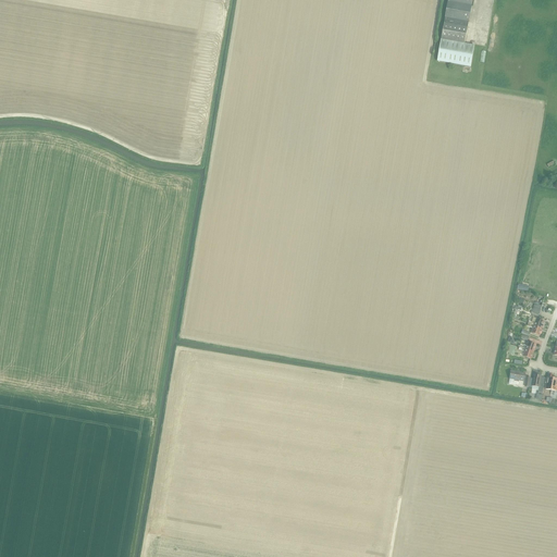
[(465,44),(472,0),(448,0),(442,39),(437,61),(471,66),(474,45),(465,44)]
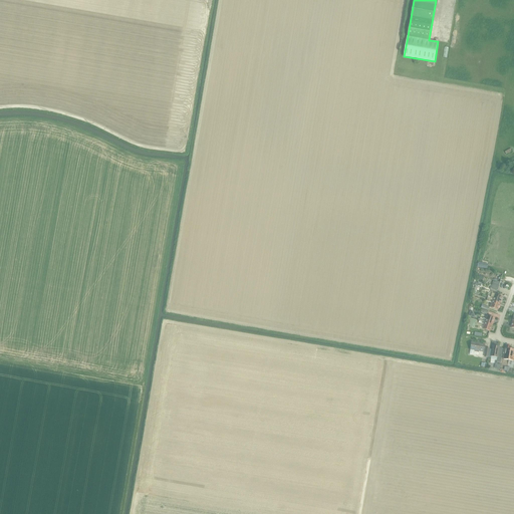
[(494,280),(492,287),(491,290),(496,292),(500,282),(494,280)]
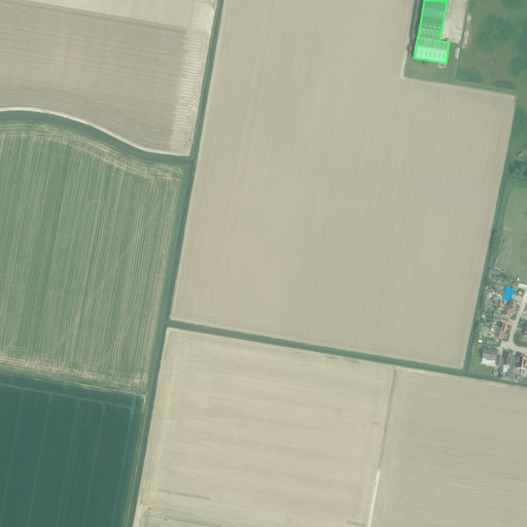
[(488,293),(485,301),(488,302),(490,293),(493,294),(494,291),(488,289),(487,292),(488,293)]
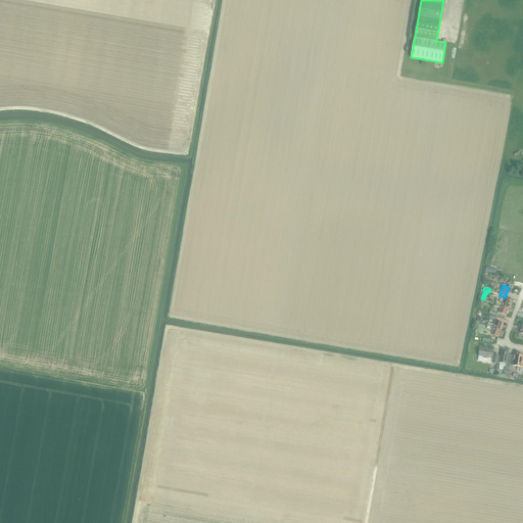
[(495,304),(509,308),(511,302),(505,299),(503,304),(496,301),(495,304)]
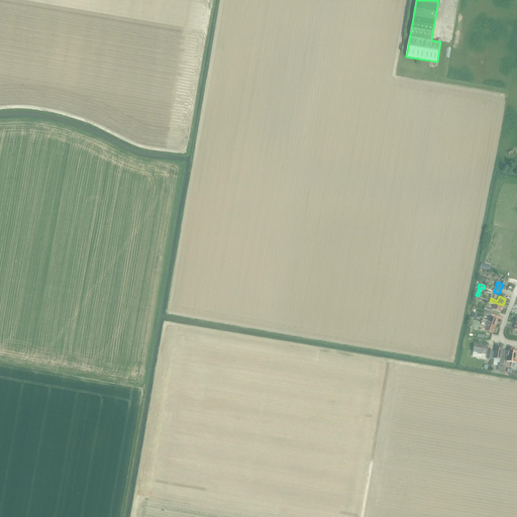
[(501,312),(503,305),(490,301),(490,303),(495,305),(494,309),(501,312)]
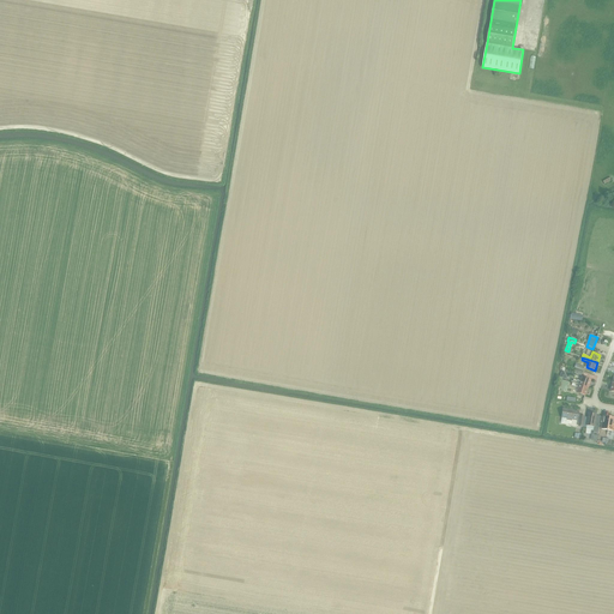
[(573,383),(588,389),(591,380),(583,378),(582,381),(578,380),(577,381),(575,380),(573,383)]
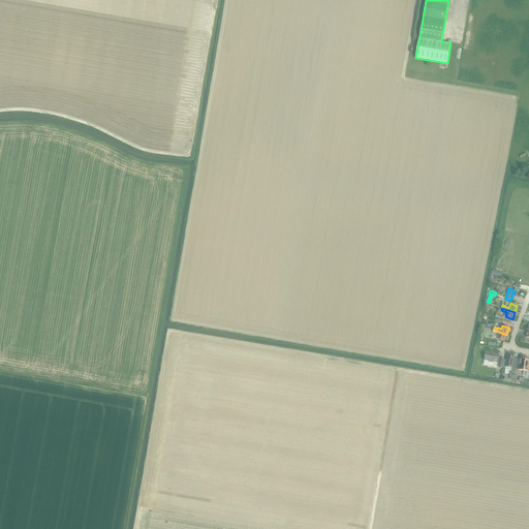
[(488,337),(491,330),(484,328),(480,335),(488,337)]
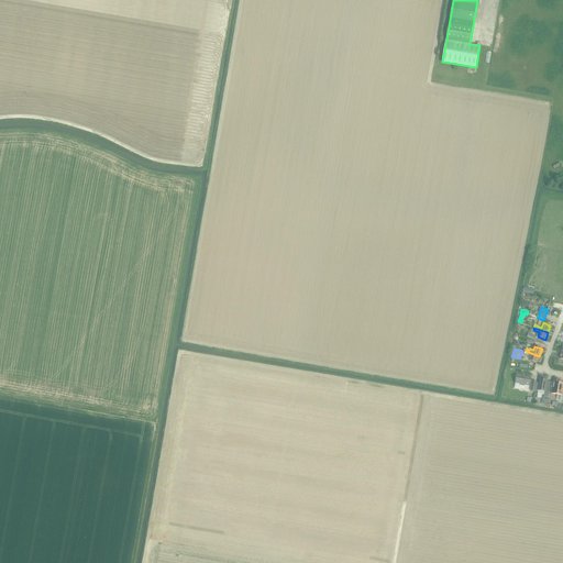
[(537,363),(539,356),(526,351),(525,353),(531,355),(529,361),(537,363)]
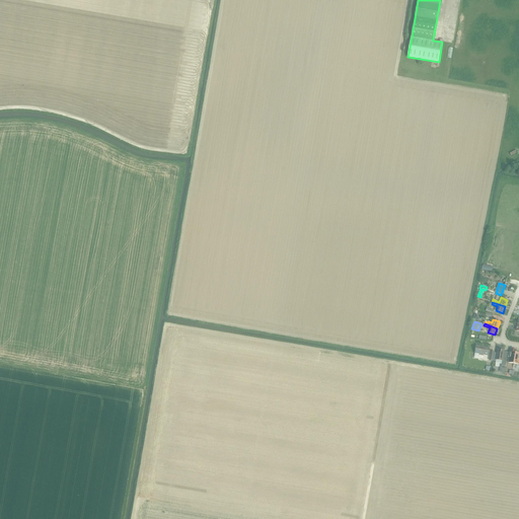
[(476,346),(475,353),(479,354),(479,355),(484,356),(484,355),(489,356),(490,348),(476,346)]
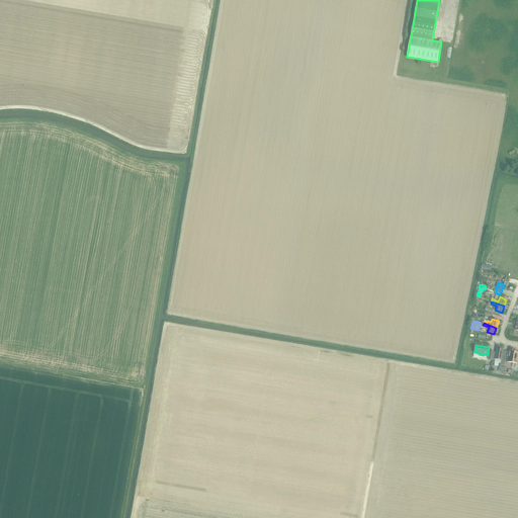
[(501,360),(501,363),(500,367),(504,368),(506,357),(502,356),(503,350),(497,349),(495,359),(501,360)]
